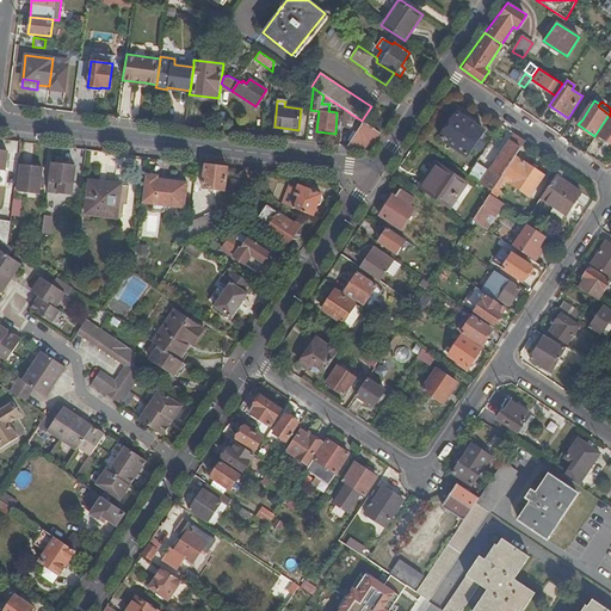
[(582,119),(590,107),(584,103),(576,115),(582,119)]
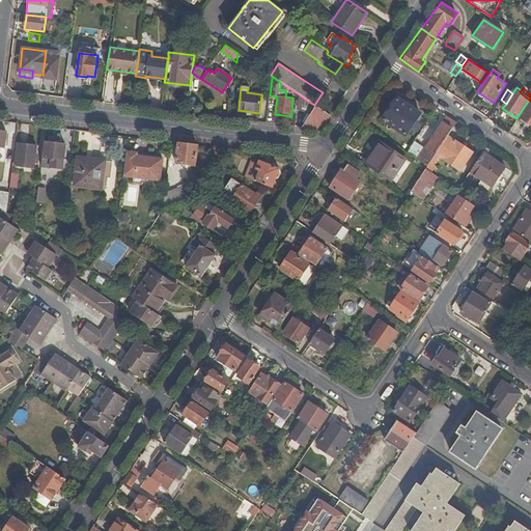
[(299,94),(297,111),(305,112),(306,100),(299,94)]
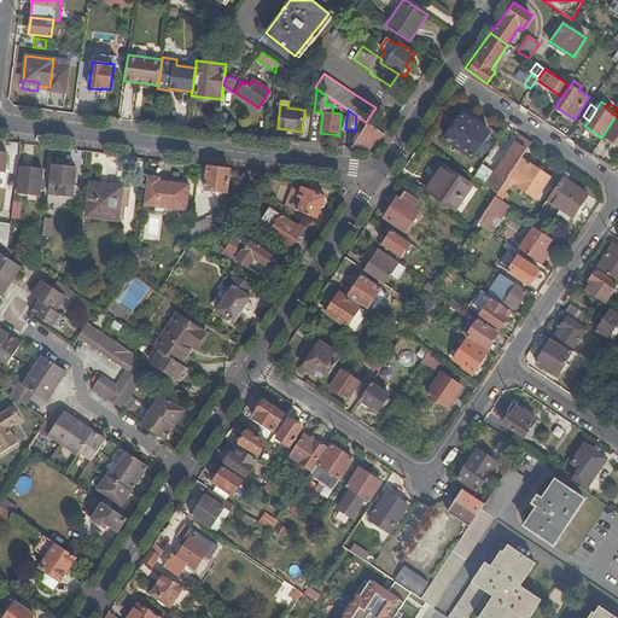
[(445,140),(472,157),(478,149),(484,152),(489,146),(483,141),(489,133),(479,126),(482,122),(470,114),(467,118),(462,115),(445,140)]
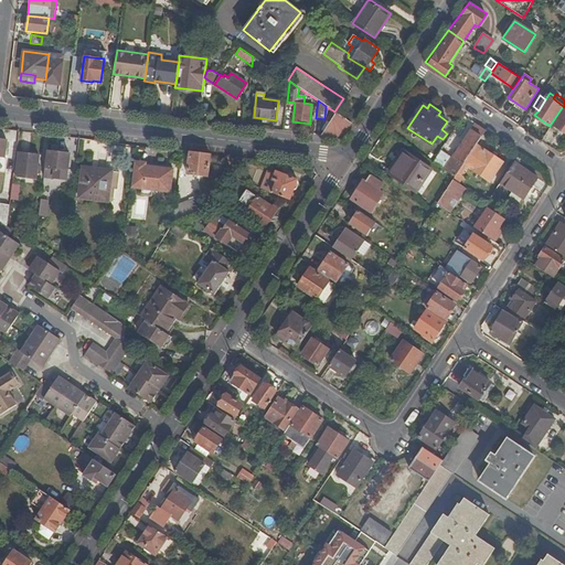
[(564,106),(564,107),(553,125),(564,132),(564,106)]
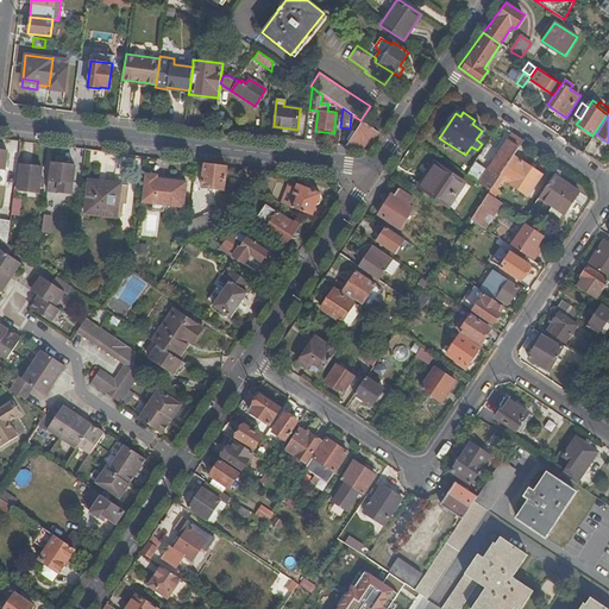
[(371,143),(378,132),(362,121),(349,142),(346,140),(344,145),(362,148),(371,143)]
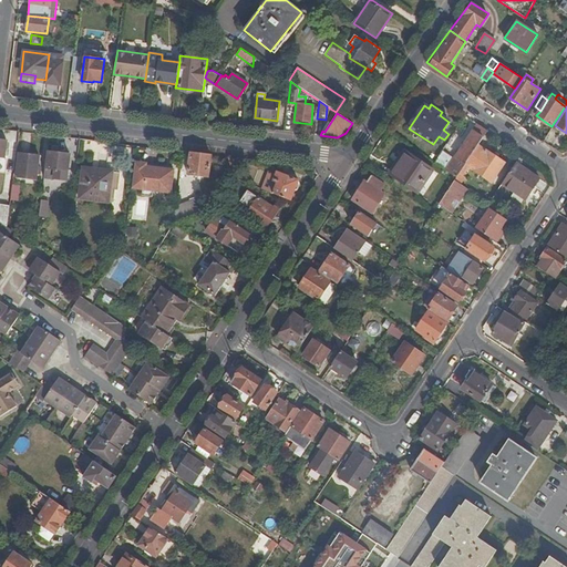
[(477,145),(487,131),(476,123),(472,131),(473,131),(454,158),(442,151),(434,163),(455,177),(477,145)]
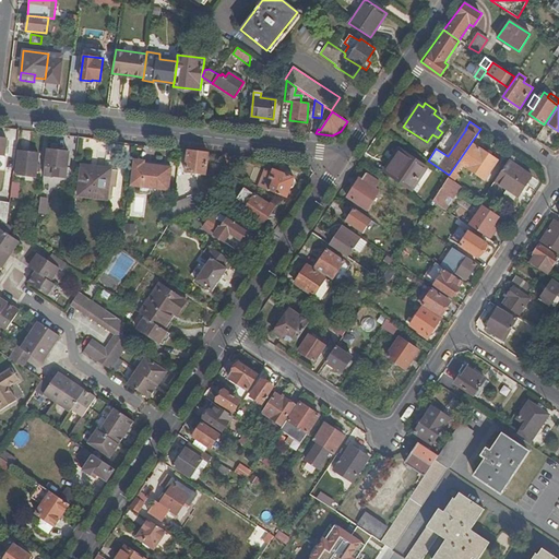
[(448,177),(453,181),(458,175),(455,174),(461,165),(484,180),(498,161),(471,143),(449,175),(448,177)]
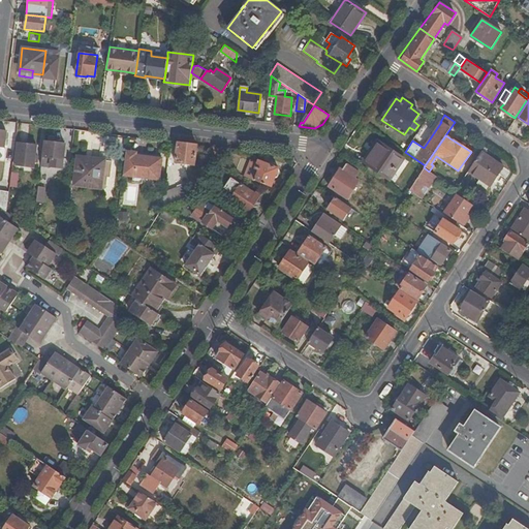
[(43,157),(42,157),(40,165),(62,168),(65,145),(45,142),(43,157)]
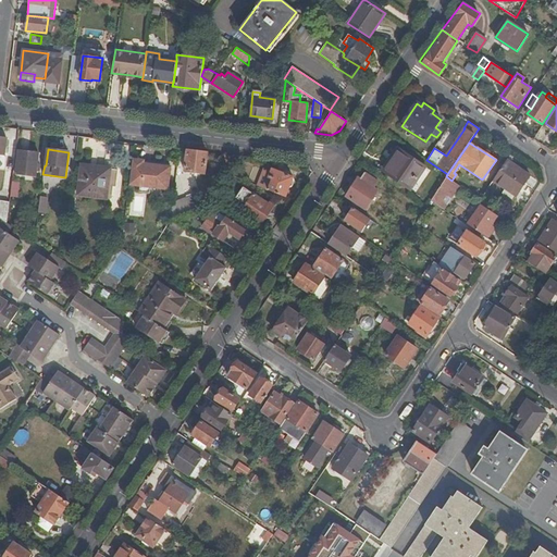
[(205,173),(207,152),(187,149),(184,171),(205,173)]
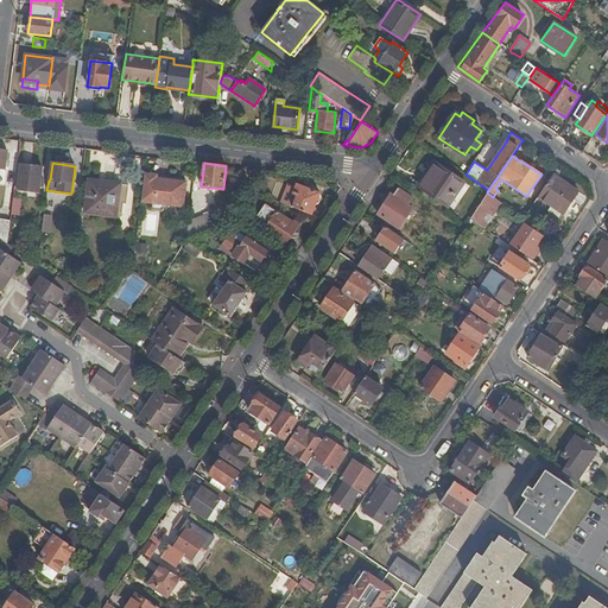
[(431,173),(420,189),(448,207),(456,194),(458,196),(467,183),(435,163),(429,171),(431,173)]
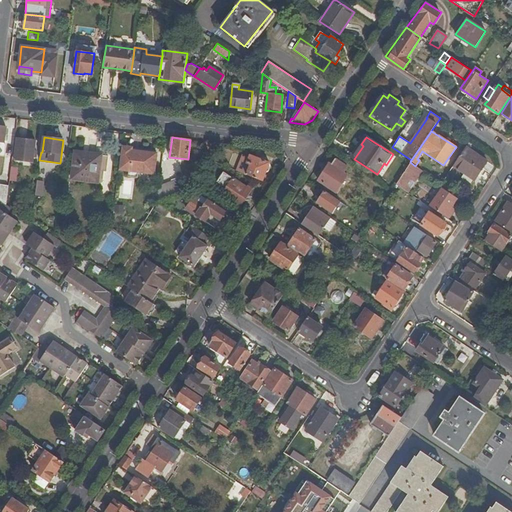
[(35,158),(36,154),(34,154),(34,151),(35,141),(17,139),(14,160),(32,163),(33,158),(35,158)]
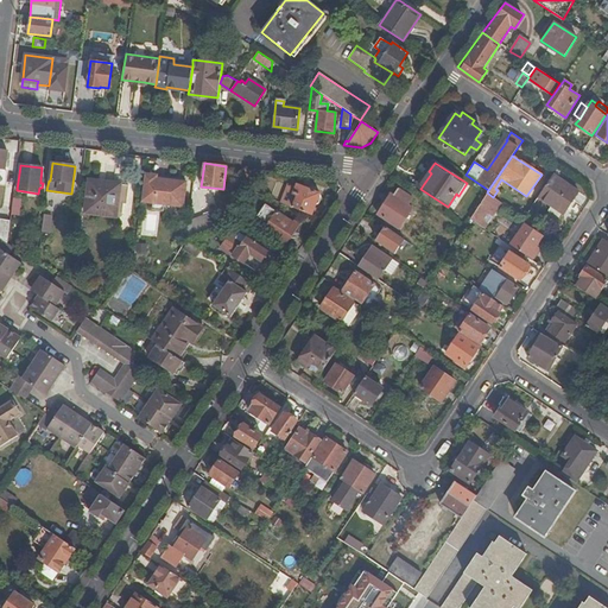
[(249,189),(254,170),(245,169),(242,187),(249,189)]
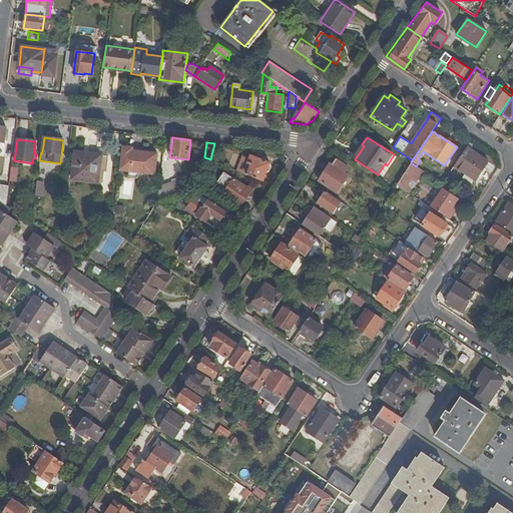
[(353,157),(355,159),(364,146),(362,144),(353,157)]
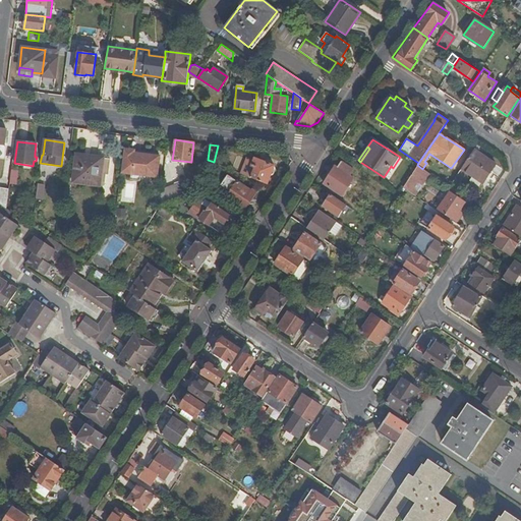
[(134,150),(124,149),(121,173),(156,177),(159,156),(133,153),(134,150)]
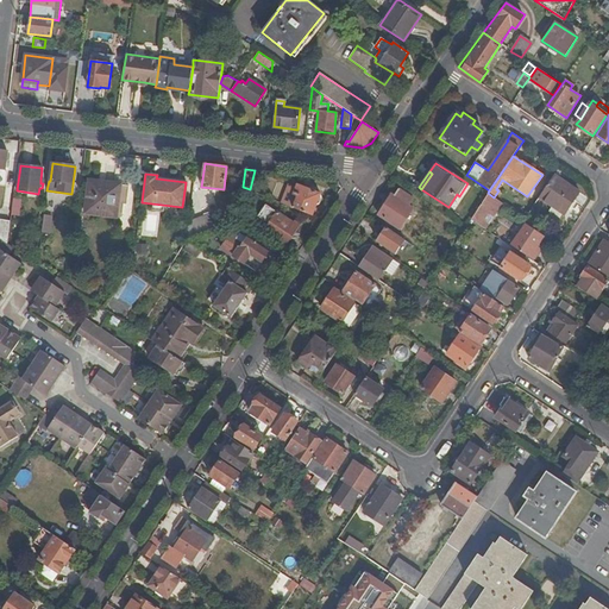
[(578,192),(553,175),(538,198),(563,214),(578,192)]
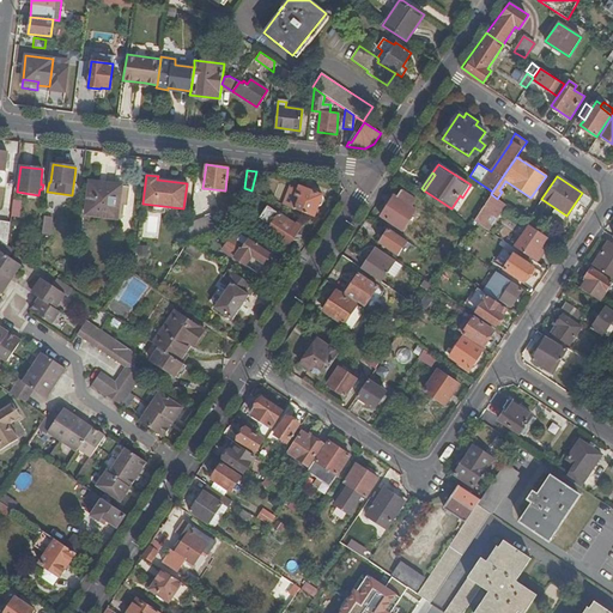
[(120,199),(121,186),(90,182),(86,214),(114,219),(116,199),(120,199)]
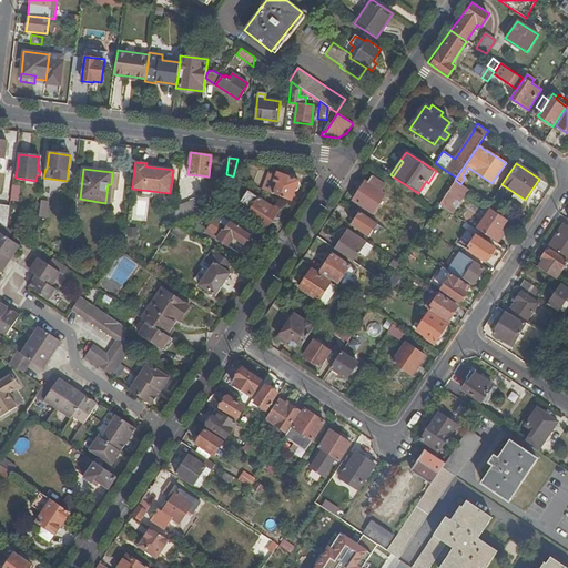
[(269,172),(262,189),(291,200),(294,192),(297,190),(300,184),(298,180),(277,172),(276,175),(269,172)]
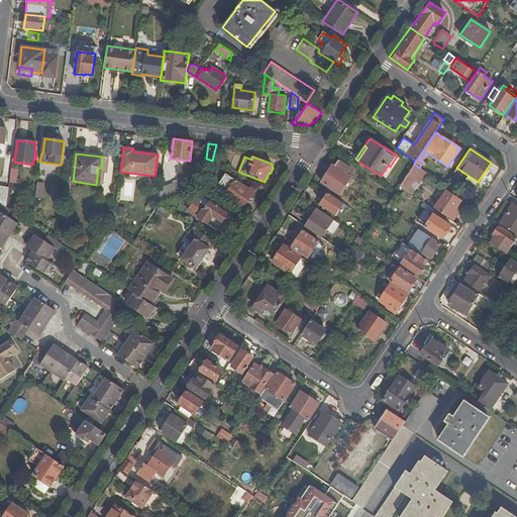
[(346,174),(350,168),(338,160),(334,166),(332,165),(321,182),(338,194),(350,177),(346,174)]
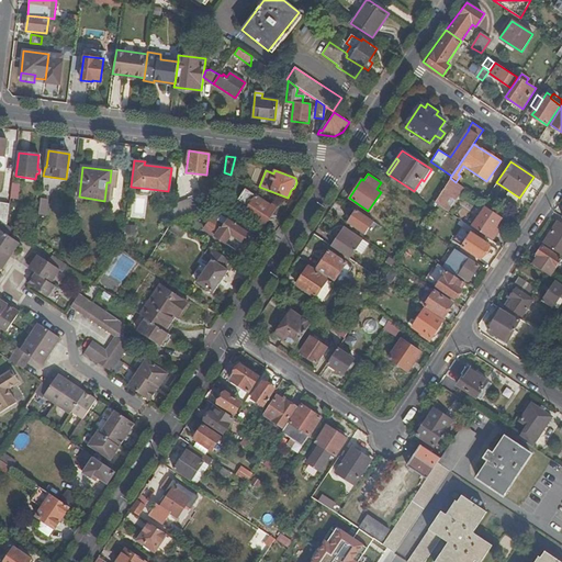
[(435,202),(448,210),(450,206),(445,203),(450,195),(454,199),(462,187),(456,182),(450,178),(435,202)]
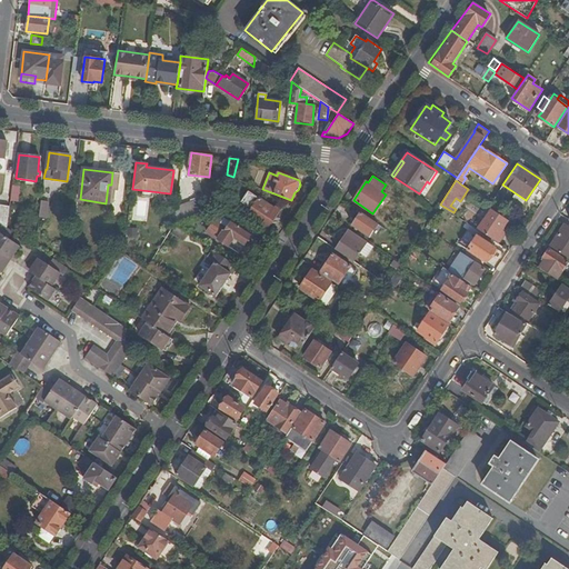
[(19,187),(12,186),(10,201),(17,202),(19,187)]
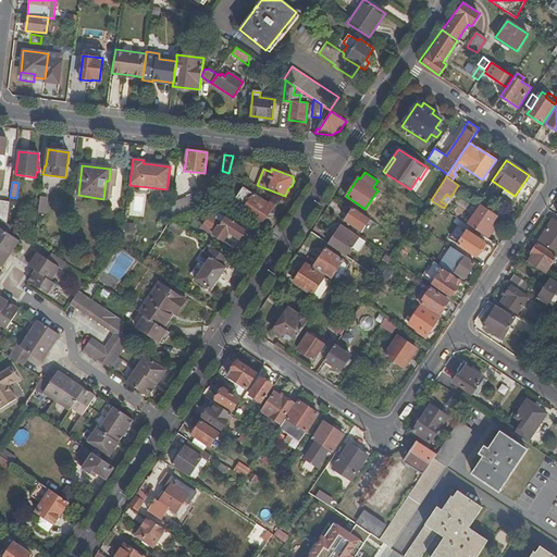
[(231,205),(260,224),(272,206),(243,186),(231,205)]
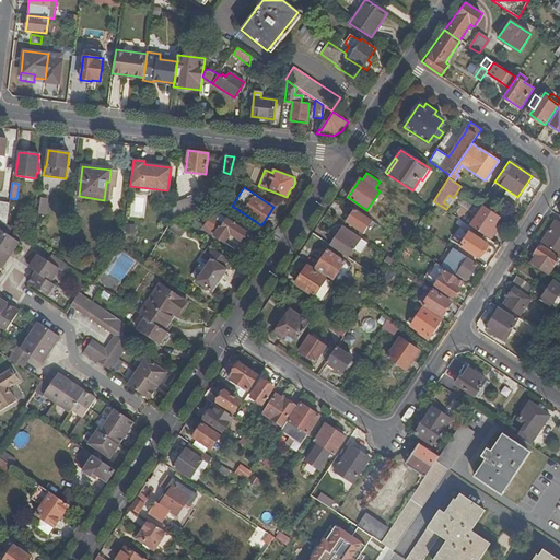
[(477,197),(481,200),(487,193),(482,189),(477,197)]
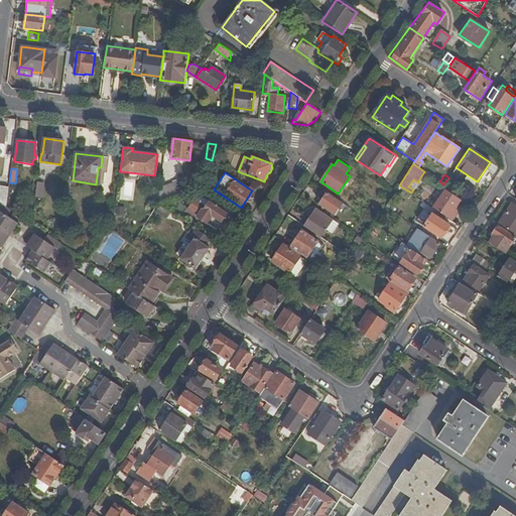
[(433,207),(452,219),(457,211),(454,209),(460,201),(444,189),(433,207)]
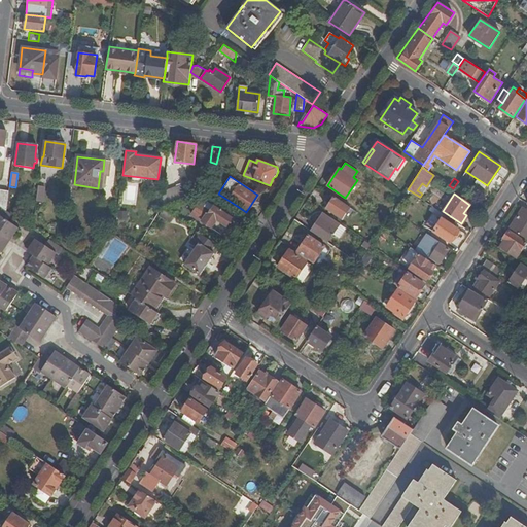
[(342,219),(350,207),(335,197),(326,208),(342,219)]
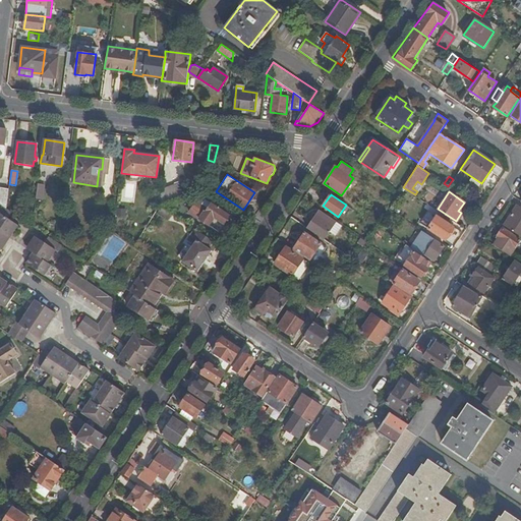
[(225,210),(229,204),(218,195),(214,201),(225,210)]
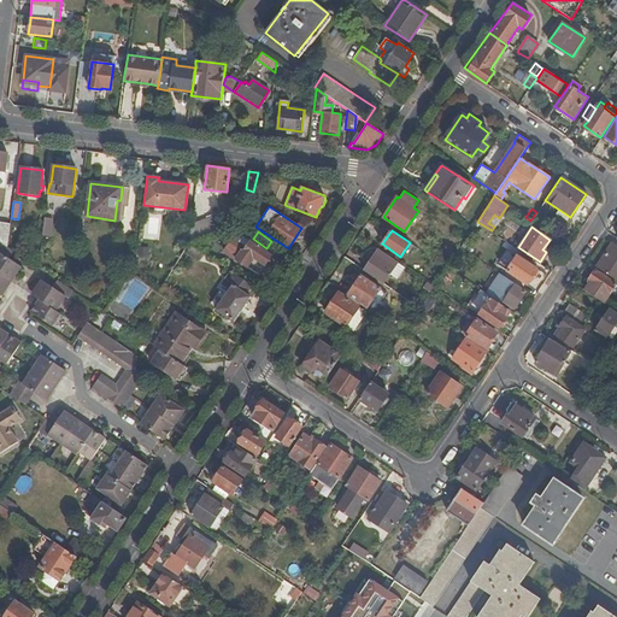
[(240,244),(239,246),(230,241),(224,251),(247,266),(253,258),(264,265),(271,254),(250,241),(246,247),(240,244)]
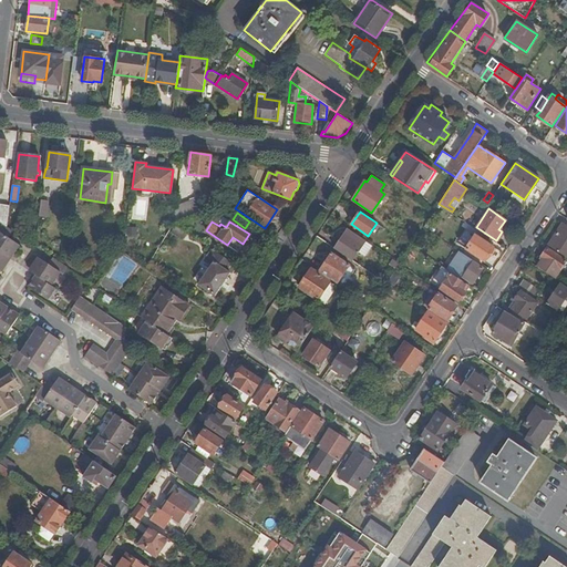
[(8,238),(12,232),(7,227),(0,223),(0,250),(9,257),(10,255),(12,256),(20,246),(8,238)]
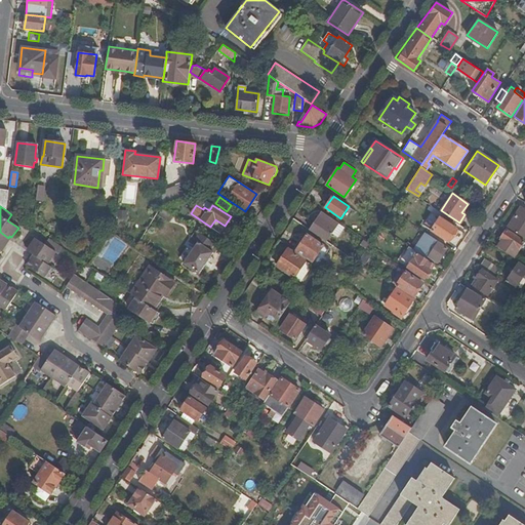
[(524,208),(522,206),(508,227),(524,239),(524,208)]
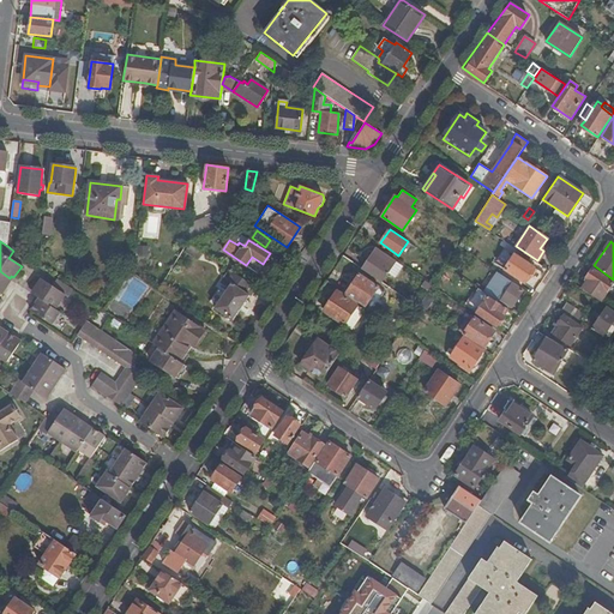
[(194,258),(199,251),(186,242),(181,250),(194,258)]
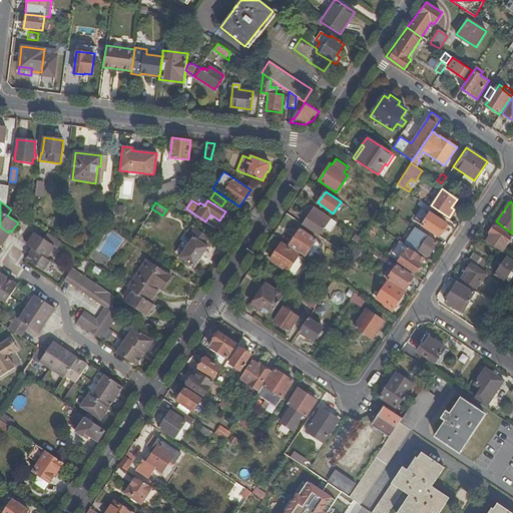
[(303,224),(319,235),(324,227),(330,231),(337,221),(315,207),(303,224)]
